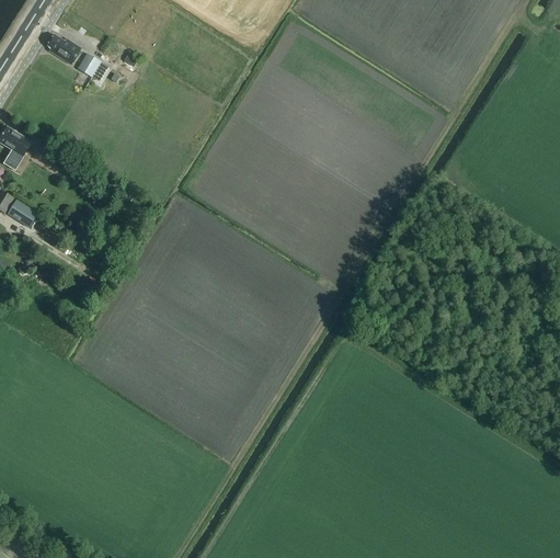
[(66,41),(55,33),(47,45),(50,47),(48,49),(71,65),(82,47),(67,37),(66,41)]
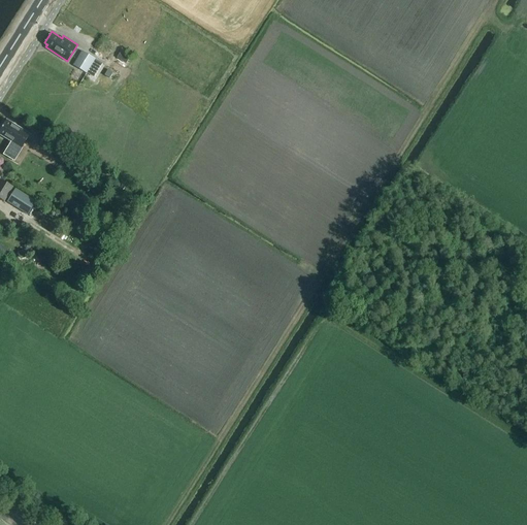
[(86,71),(94,57),(79,48),(71,63),(86,71)]
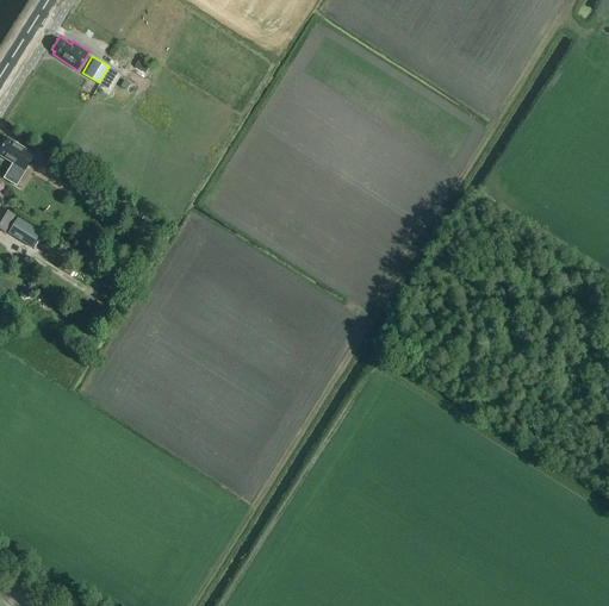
[(120,97),(130,82),(123,77),(113,92),(120,97)]
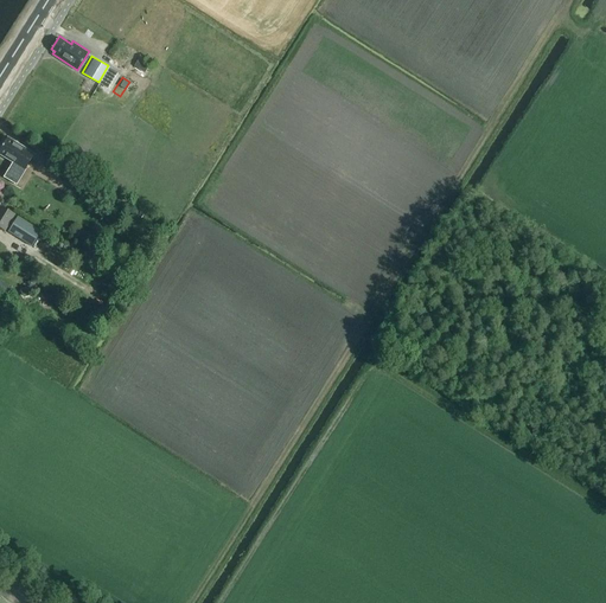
[(0,152),(19,164),(24,167),(33,151),(7,135),(6,136),(5,138),(4,141),(0,147),(0,152)]
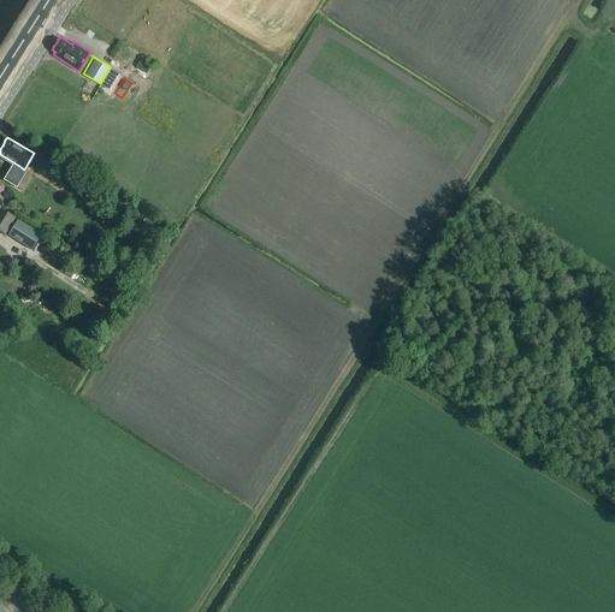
[(3,208),(0,211),(0,229),(5,232),(6,230),(15,217),(3,208)]
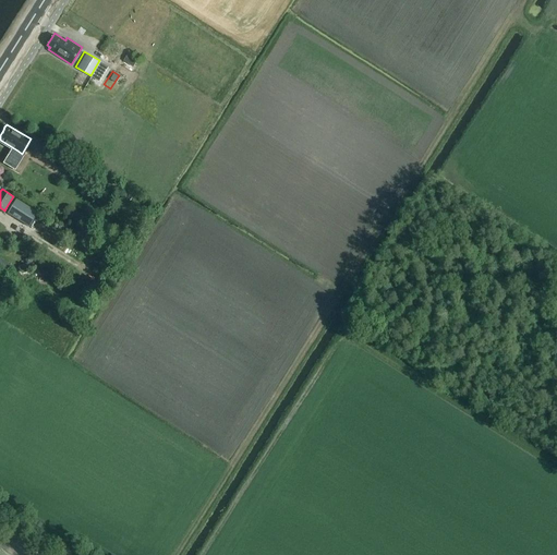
[(16,197),(8,212),(29,225),(38,212),(16,197)]
